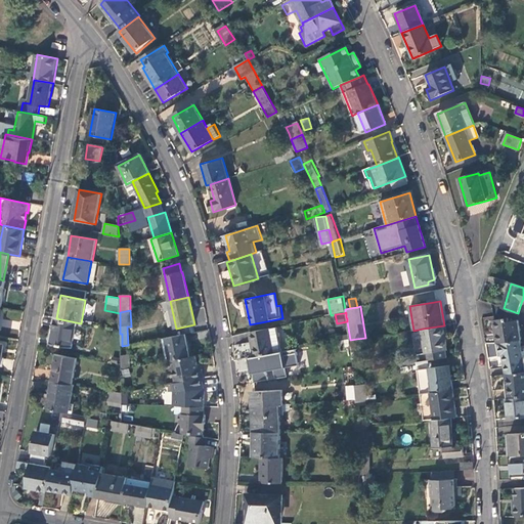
[(508,342),(521,339),(518,320),(509,321),(508,317),(494,320),(498,344),(508,342)]
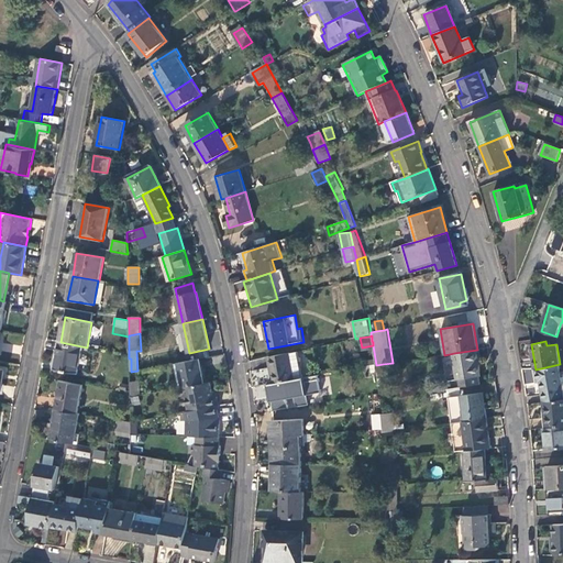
[(81,346),(61,342),(55,368),(76,373),(81,346)]
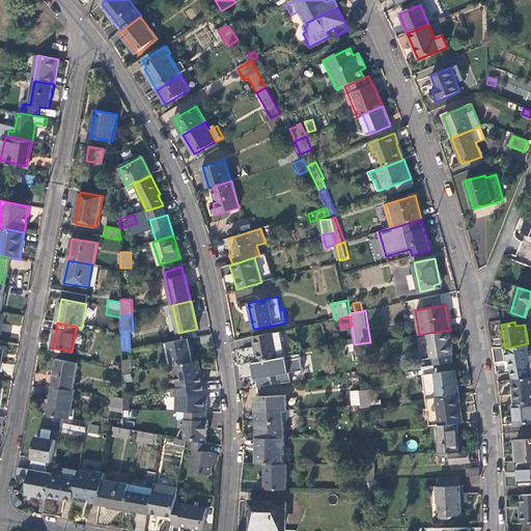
[(450,330),(428,333),(432,358),(435,357),(436,365),(454,362),(453,355),(454,355),(450,330)]
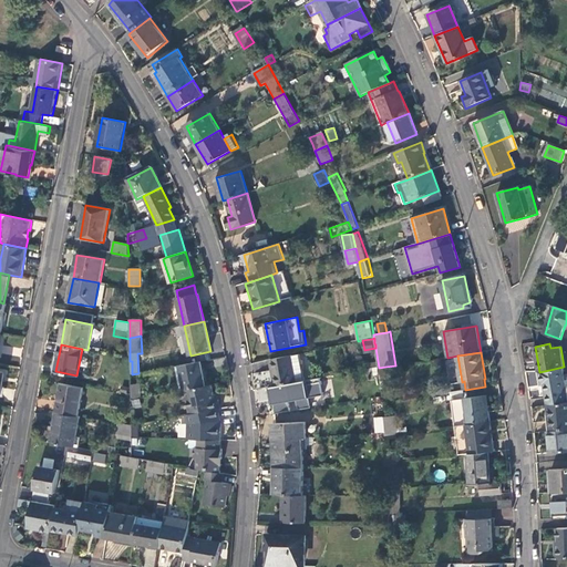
[(301,353),(270,360),(276,387),(307,380),(301,353)]
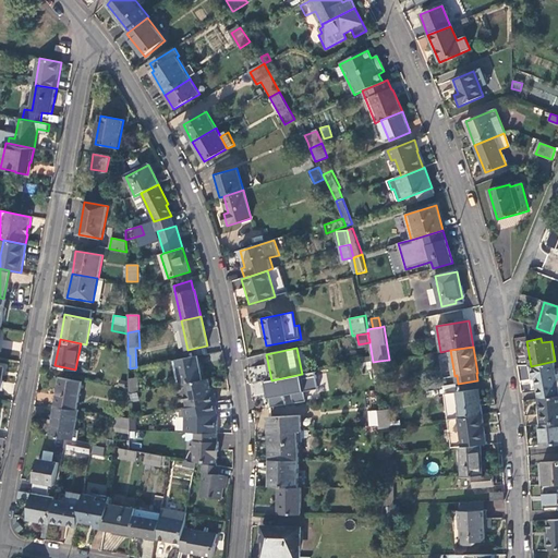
[(197,356),(177,360),(181,385),(202,380),(197,356)]
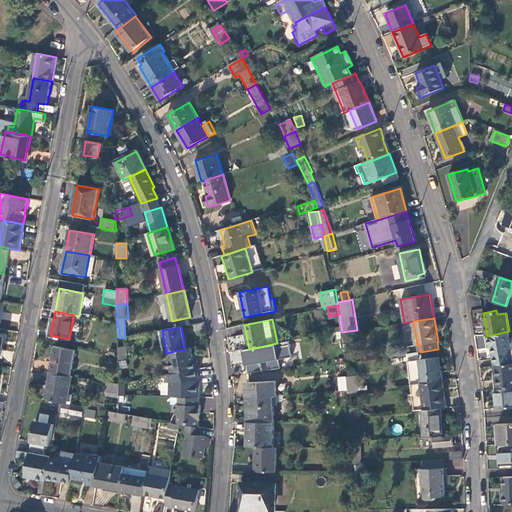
[(349,342),(348,331),(342,332),(341,332),(342,343),(349,342)]
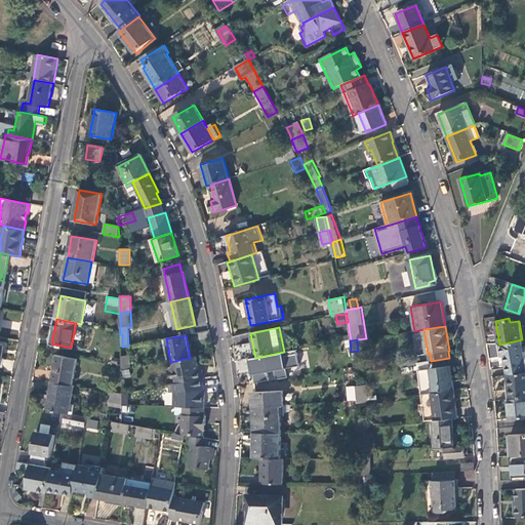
[(522,344),(509,342),(499,345),(502,357),(503,357),(508,375),(524,372),(524,360),(524,353),(522,344)]
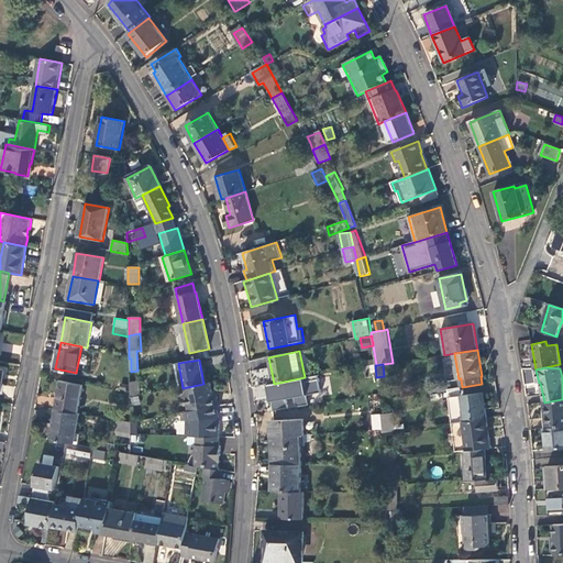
[(279,397),(280,400),(287,399),(286,395),(295,394),(294,390),(309,387),(308,378),(291,381),(293,383),(264,387),(265,399),(279,397)]
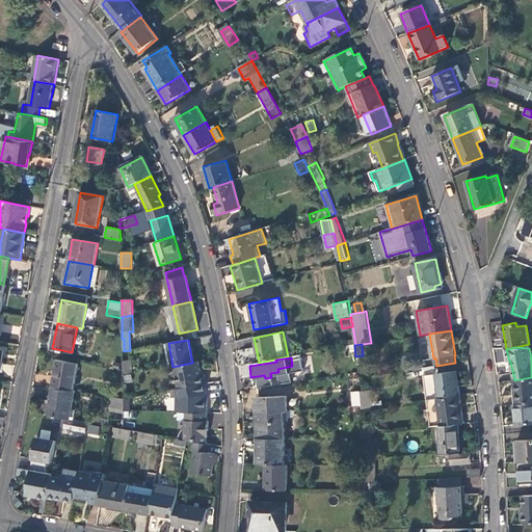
[(78,364),(58,360),(53,388),(73,391),(78,364)]
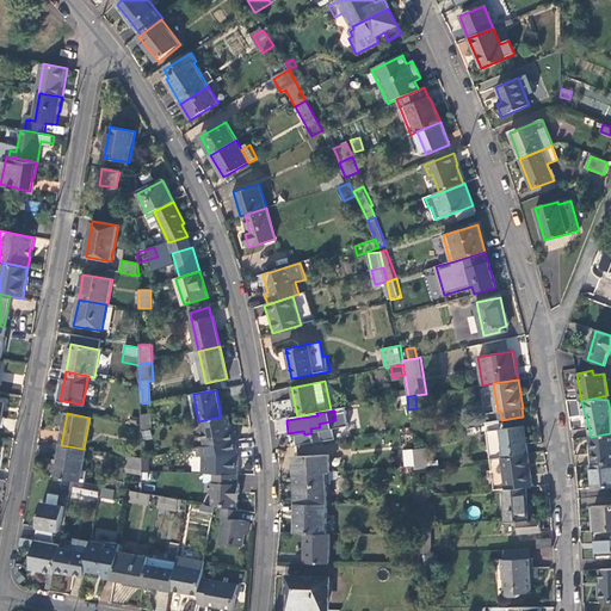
[(152,415),(141,415),(141,427),(141,432),(152,430),(152,415)]
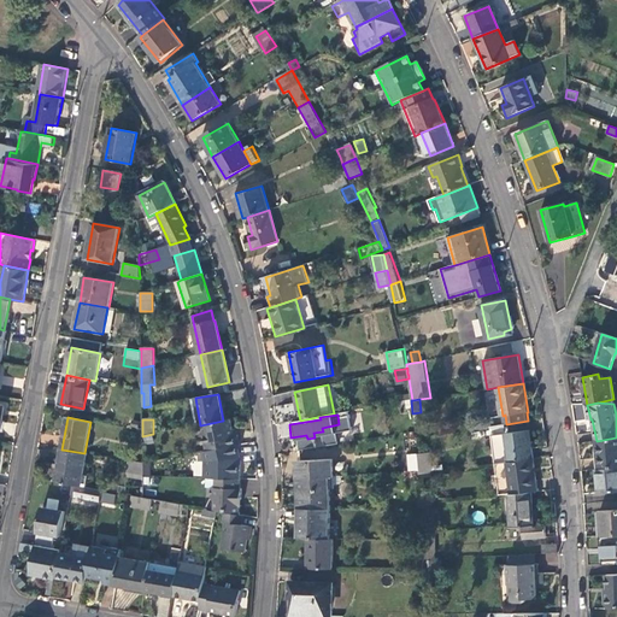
[(223,421),(200,425),(201,428),(194,429),(197,439),(203,438),(206,452),(218,450),(225,448),(240,445),(238,436),(234,436),(230,419),(223,421)]
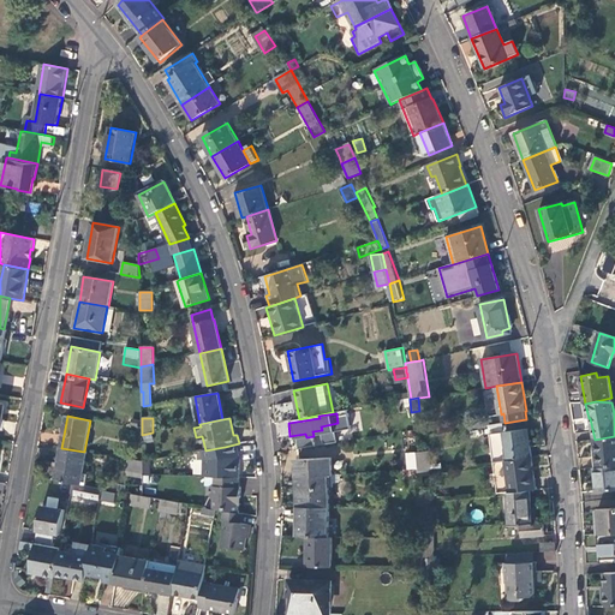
[(501,423),(487,425),(488,434),(501,431),(501,423)]
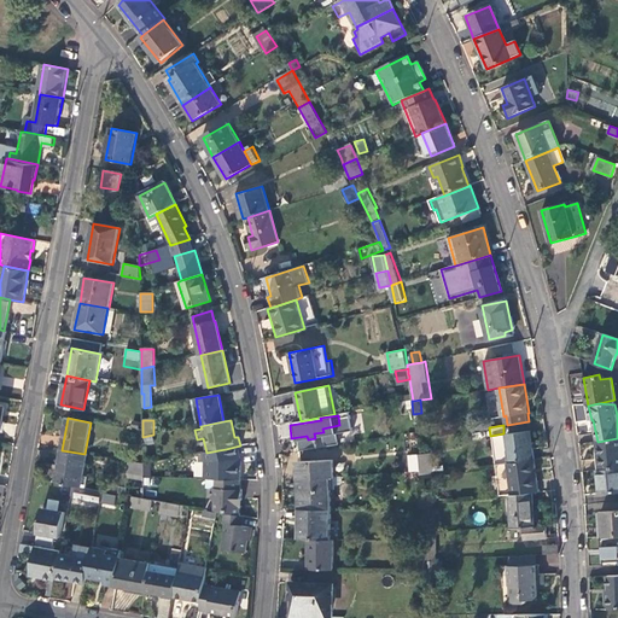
[(506,435),(509,462),(534,459),(530,431),(506,435)]
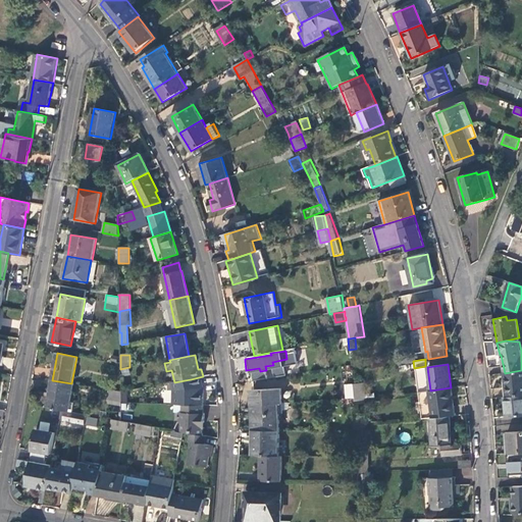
[(428,390),(425,367),(415,368),(418,393),(428,390)]
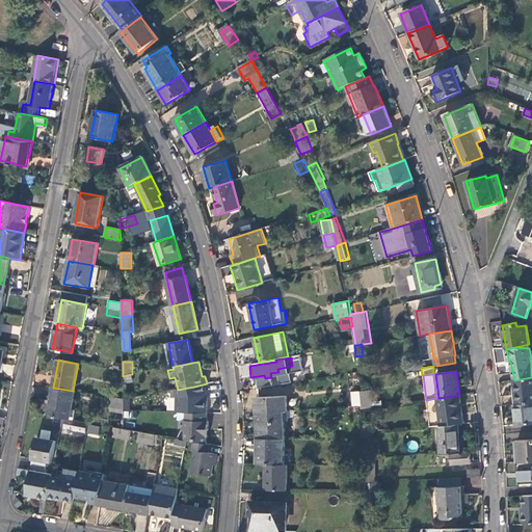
[(531,377),(514,380),(516,404),(531,402),(531,377)]
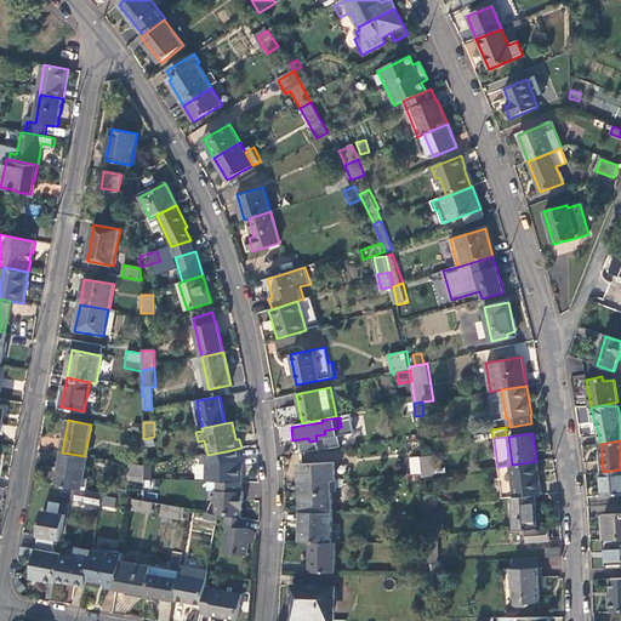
[(227,451),(206,455),(208,463),(206,479),(226,482),(241,482),(243,482),(245,461),(241,448),(227,451)]
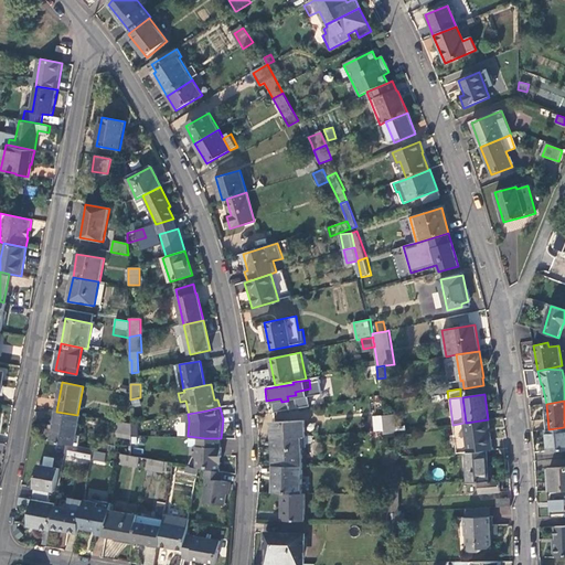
[(77,415),(56,412),(51,441),(66,444),(73,445),(80,415),(77,415)]
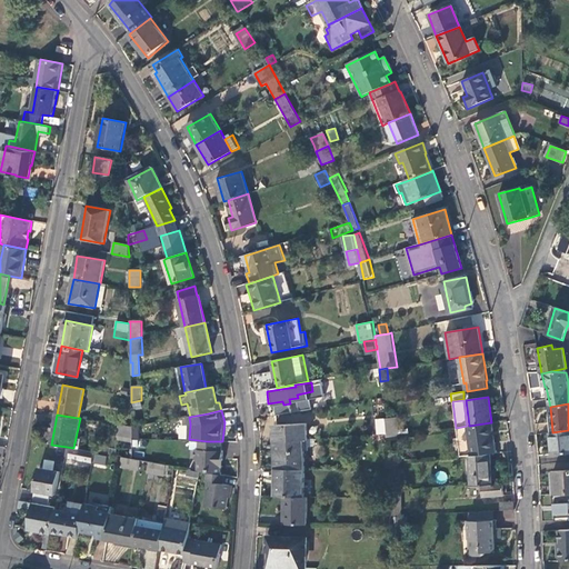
[(396,417),(385,419),(386,419),(387,433),(387,437),(398,435),(396,417)]
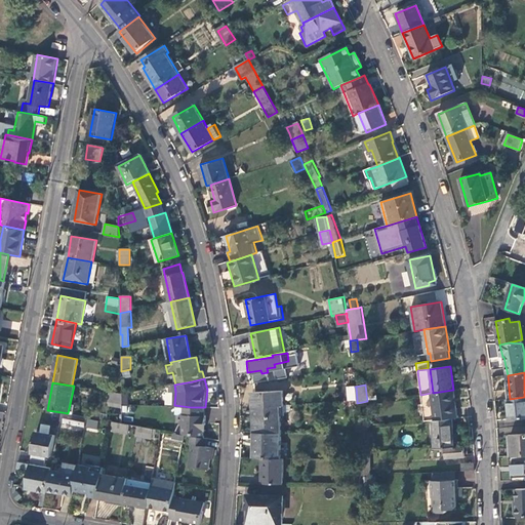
[(349,401),(357,400),(356,387),(348,388),(349,401)]
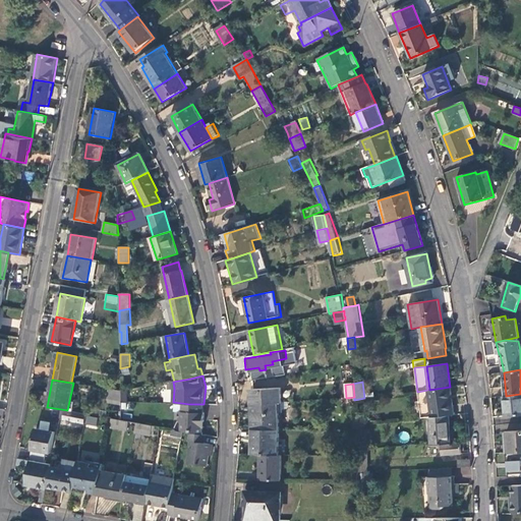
[(429,390),(427,390),(430,416),(449,415),(454,414),(450,387),(429,390)]
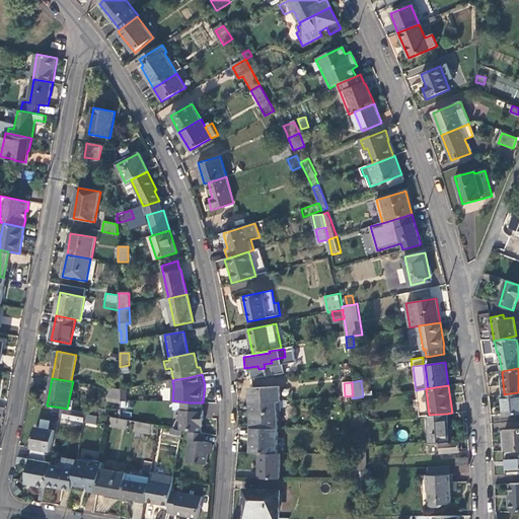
[(249,402),(280,400),(279,386),(251,387),(251,393),(249,393),(249,402)]
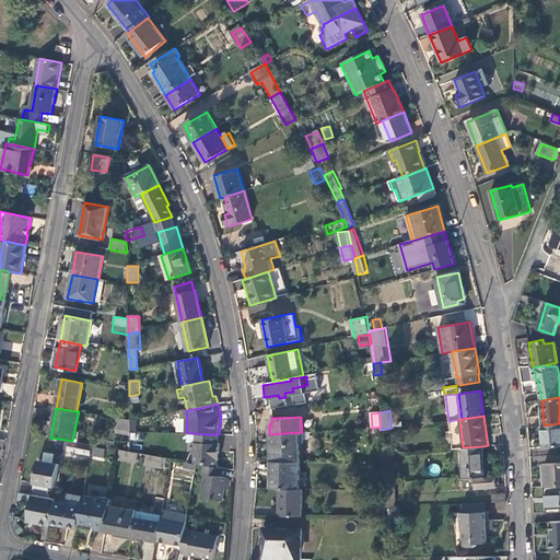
[(130,432),(130,421),(114,418),(113,428),(130,432)]
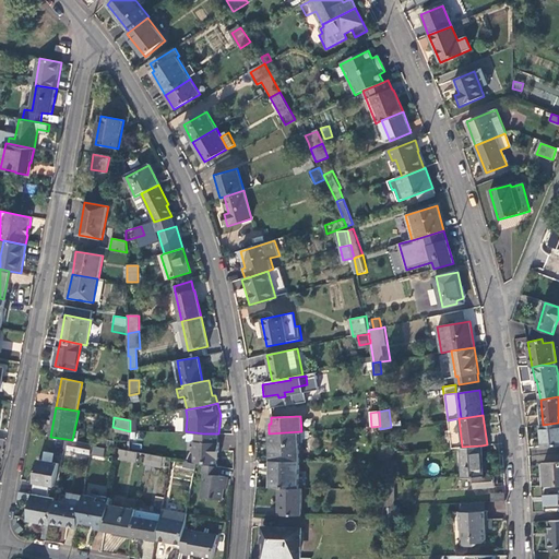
[(558,423),(543,425),(539,426),(543,447),(558,444),(558,423)]
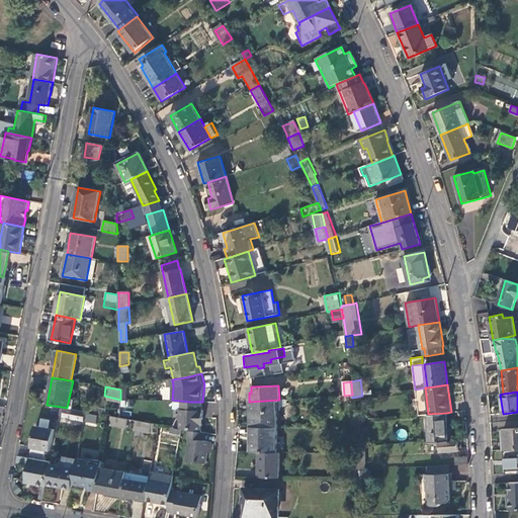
[(249,402),(250,426),(277,427),(277,410),(280,410),(279,400),(249,402)]
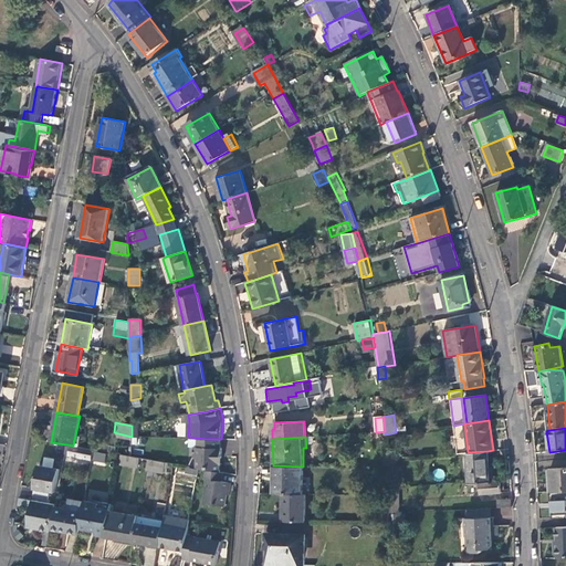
[(220,449),(220,439),(206,439),(197,439),(197,448),(194,448),(194,457),(196,460),(196,468),(207,470),(219,472),(219,464),(220,464),(221,449),(220,449)]
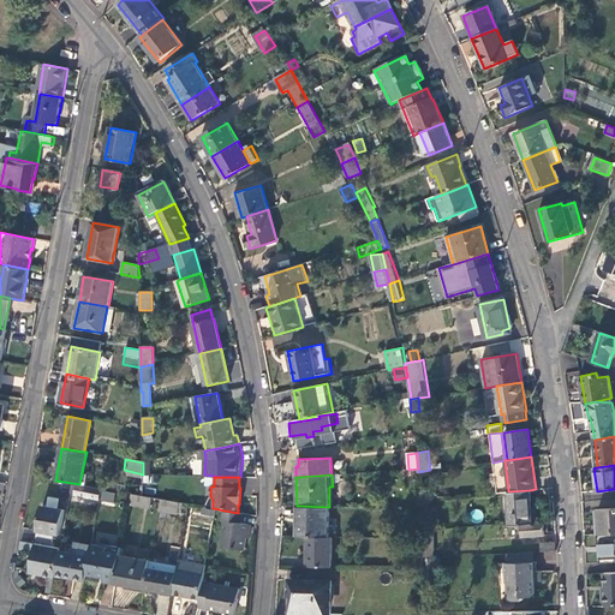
[(100,488),(79,484),(72,483),(70,495),(84,497),(84,502),(89,502),(90,499),(97,500),(100,488)]
